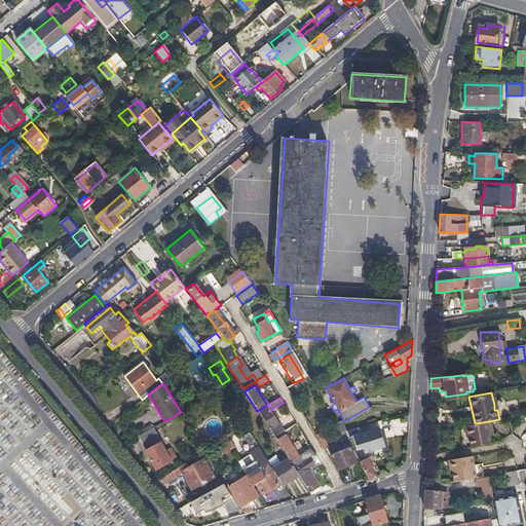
[(273,436),(283,430),(270,410),(267,405),(257,411),(273,436)]
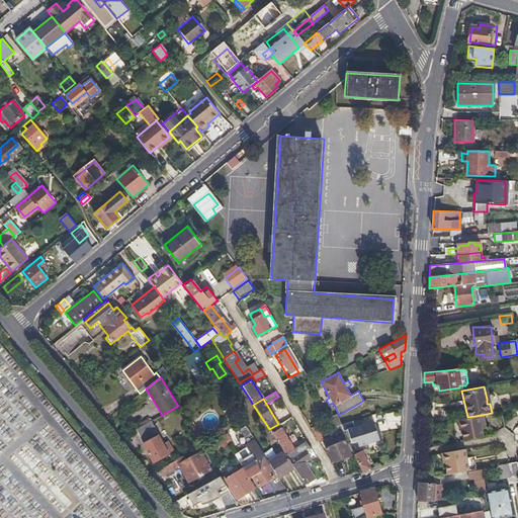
[(338,425),(341,424),(336,414),(329,418),(334,426),(338,425)]
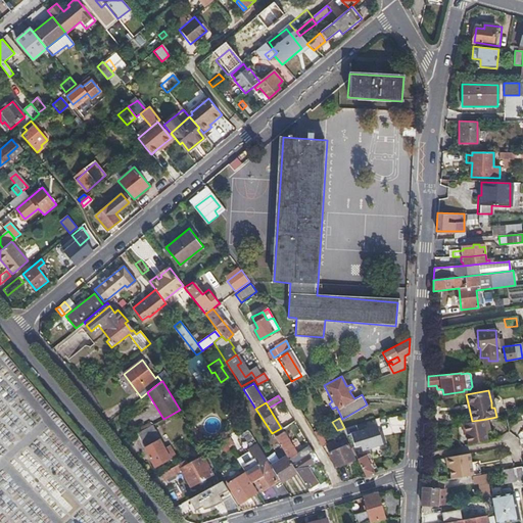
[(486,419),(472,421),(463,423),(465,433),(467,433),(469,443),(486,440),(485,430),(488,430),(486,419)]
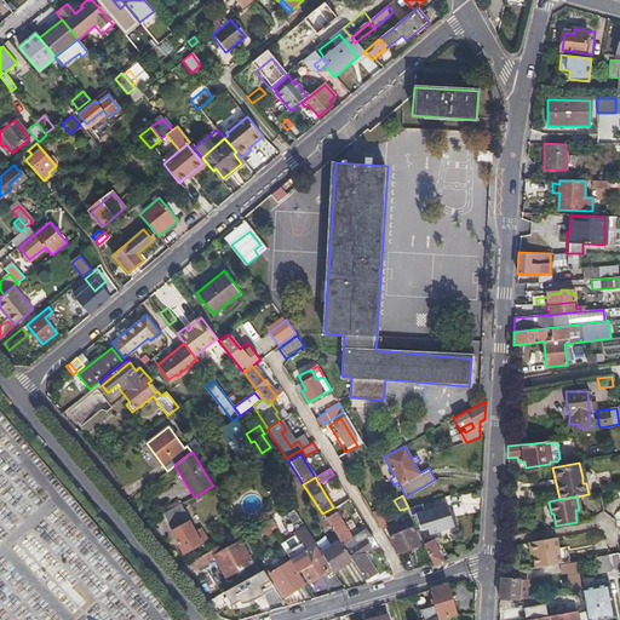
[(168,511),(162,514),(184,554),(201,543),(179,504),(168,511)]
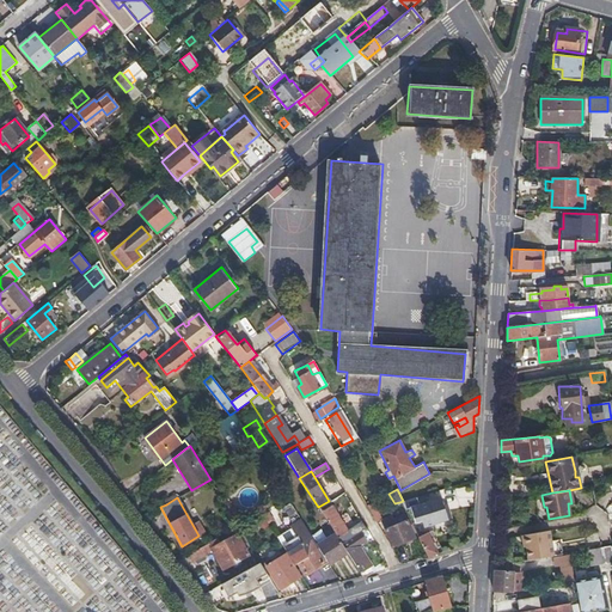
[(409,508),(415,524),(420,522),(422,528),(446,520),(439,499),(409,508)]
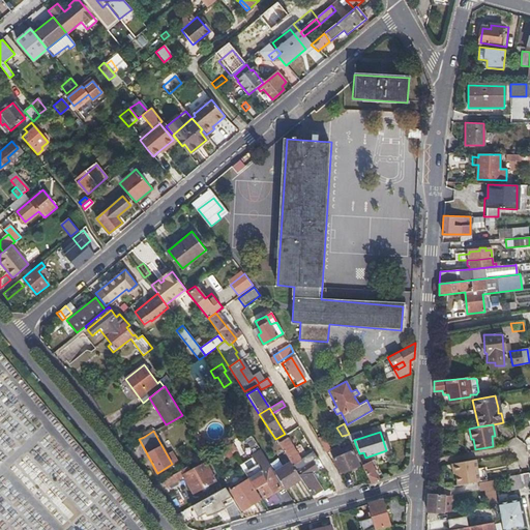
[(287,437),(285,434),(275,439),(277,443),(287,437)]
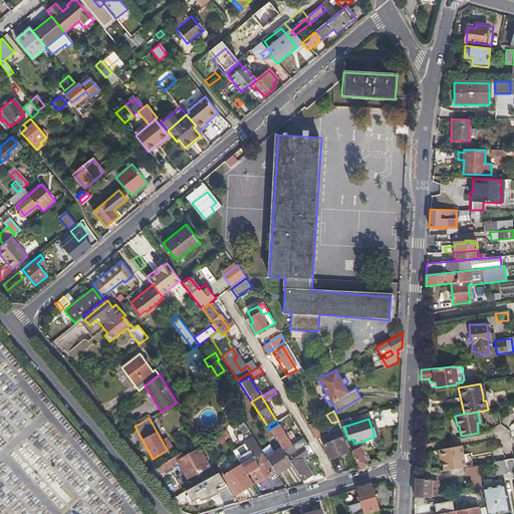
[(306,425),(310,431),(315,428),(312,422),(306,425)]
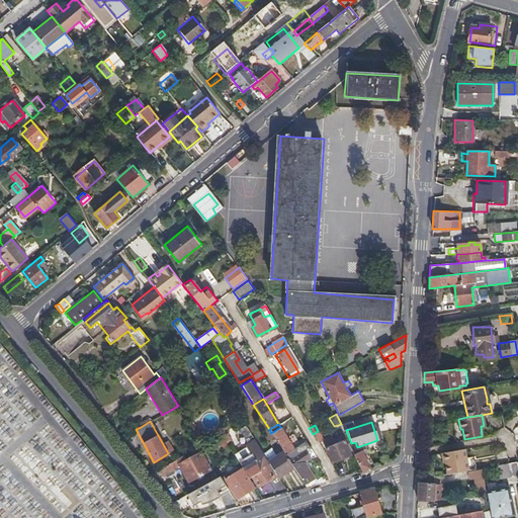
[(304,450),(309,447),(305,441),(292,447),(280,427),(271,433),(283,451),(289,460),(304,450)]
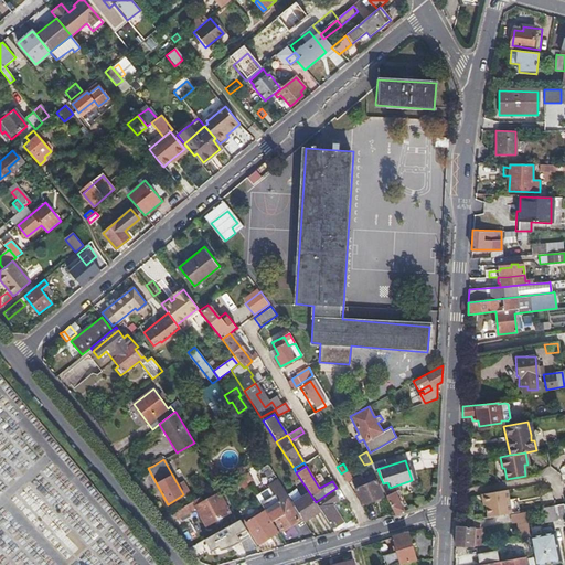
[(206,473),(214,487),(219,483),(211,470),(206,473)]
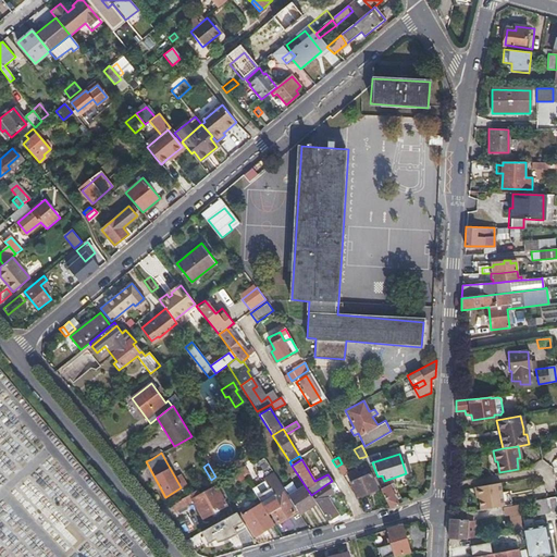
[(336,467),(341,474),(345,473),(347,472),(342,463),(336,467)]
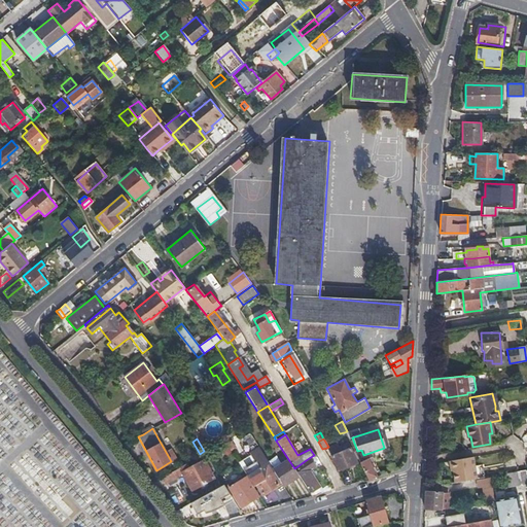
[(340,451),(349,448),(347,443),(338,446),(340,451)]
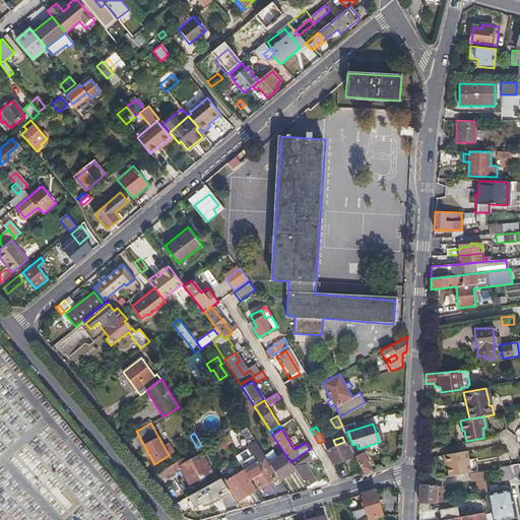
[(324,441),(322,442),(326,450),(332,464),(350,457),(348,450),(344,442),(335,445),(333,440),(332,438),(324,441)]
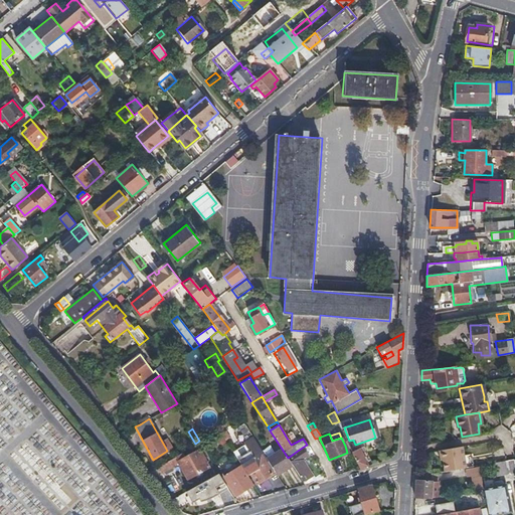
[(195,444),(159,466),(163,472),(178,462),(188,479),(208,467),(198,450),(202,447),(199,441),(195,444)]
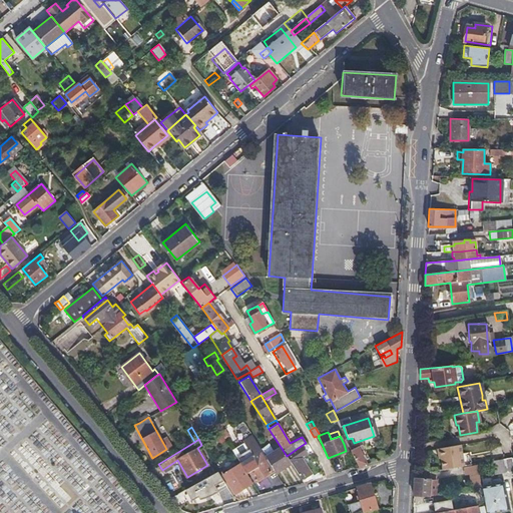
[(434,445),(438,467),(467,462),(465,452),(458,454),(455,441),(434,445)]
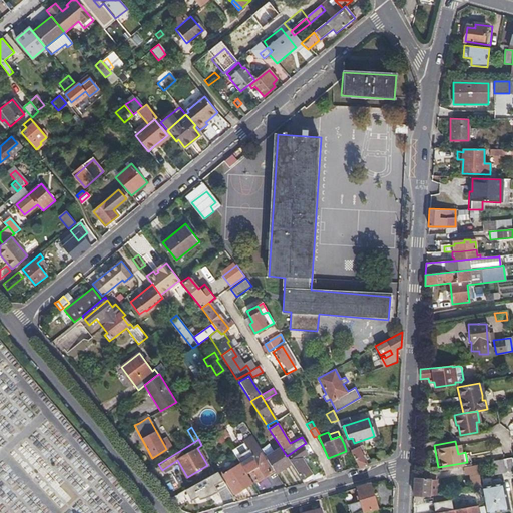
[(291,463),(304,483),(314,480),(300,458),(306,454),(301,446),(287,456),(291,463)]
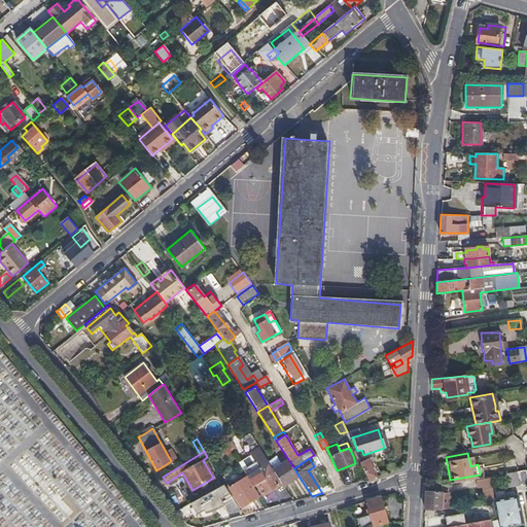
[(374,477),(375,477),(366,458),(358,462),(367,479),(374,477)]
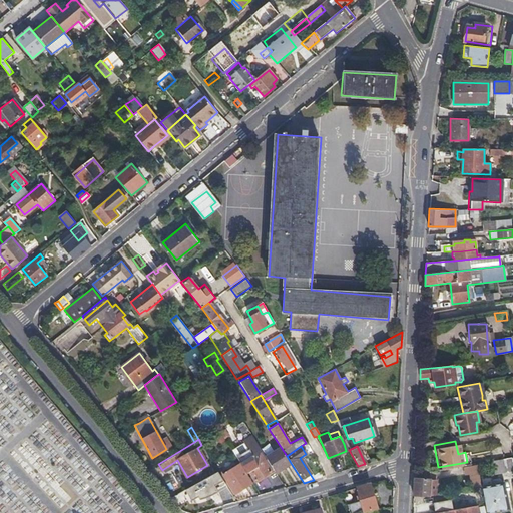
[(236,455),(247,474),(250,472),(255,481),(271,471),(259,452),(253,455),(249,447),(236,455)]
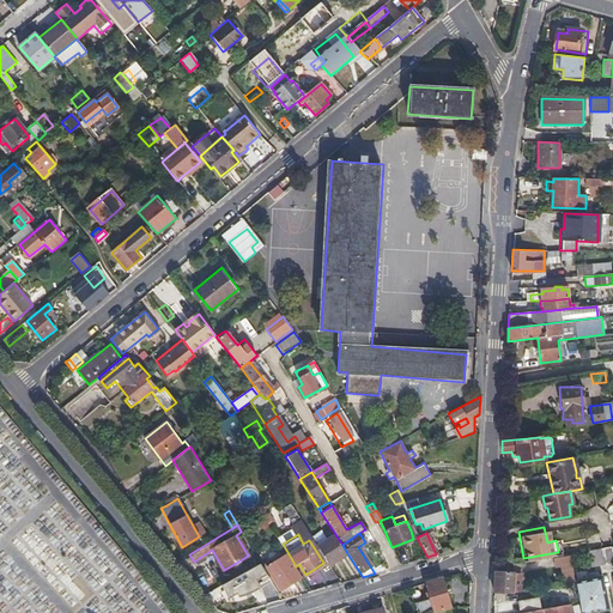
[(316,546),(329,565),(347,553),(343,545),(335,534),(316,546)]
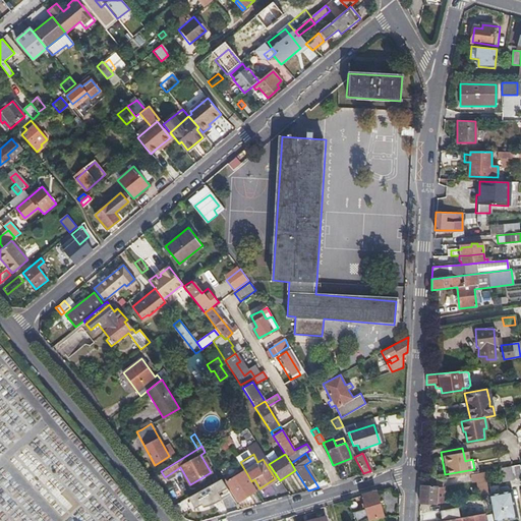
[(507,466),(510,479),(520,477),(520,473),(519,464),(513,465),(507,466)]
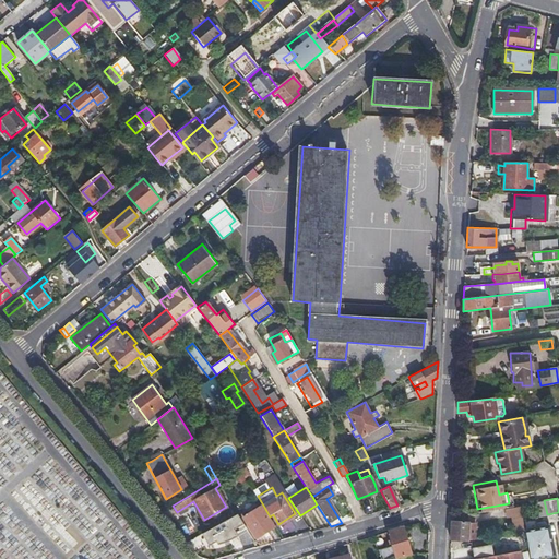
[(536,515),(547,514),(544,500),(534,502),(536,515)]
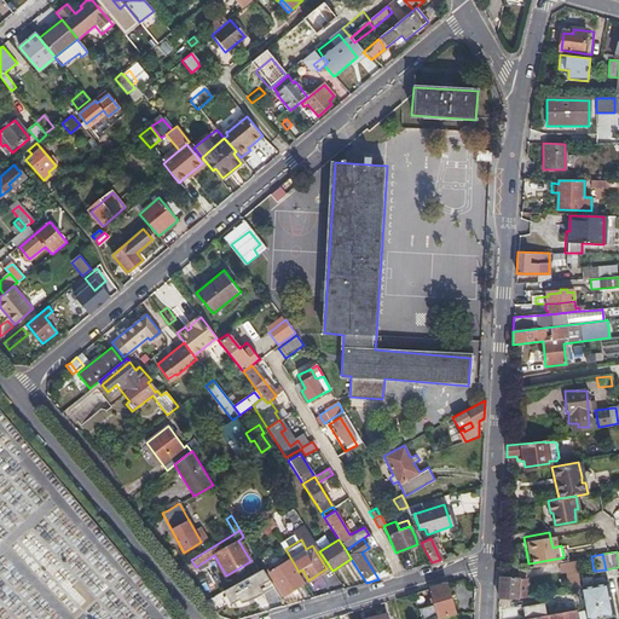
[(565,593),(582,589),(577,559),(559,562),(565,593)]
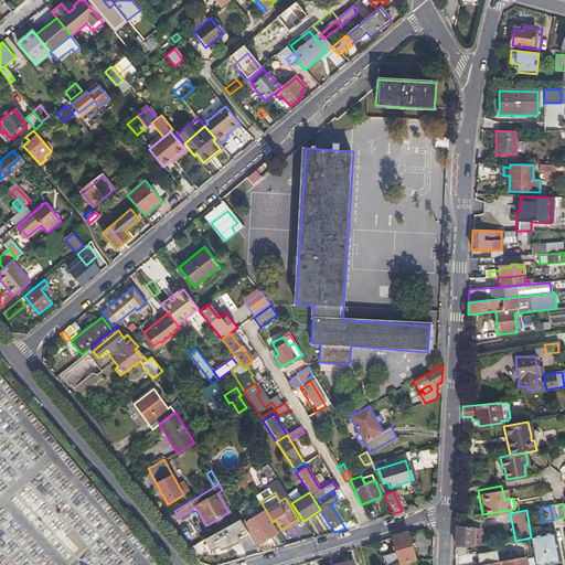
[(278,532),(265,511),(245,523),(258,544),(278,532)]
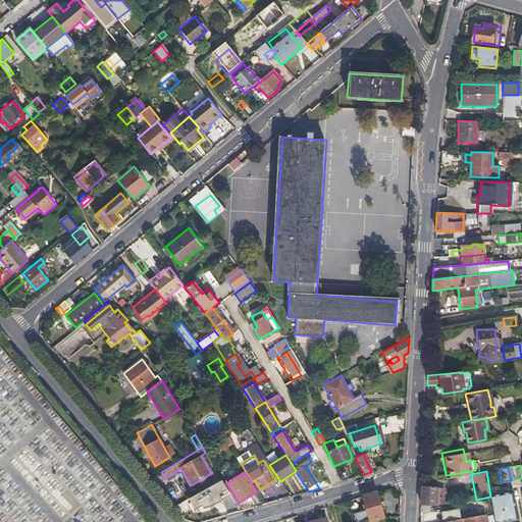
[(203,513),(231,496),(223,482),(188,503),(195,514),(201,510),(203,513)]
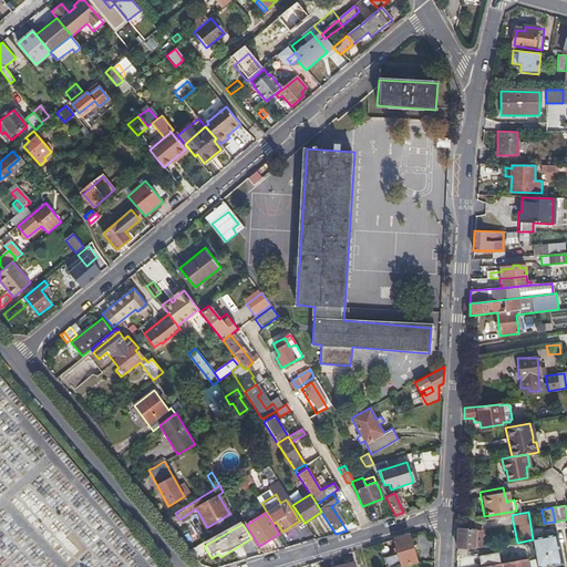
[(459,528),(457,548),(474,549),(475,529),(459,528)]
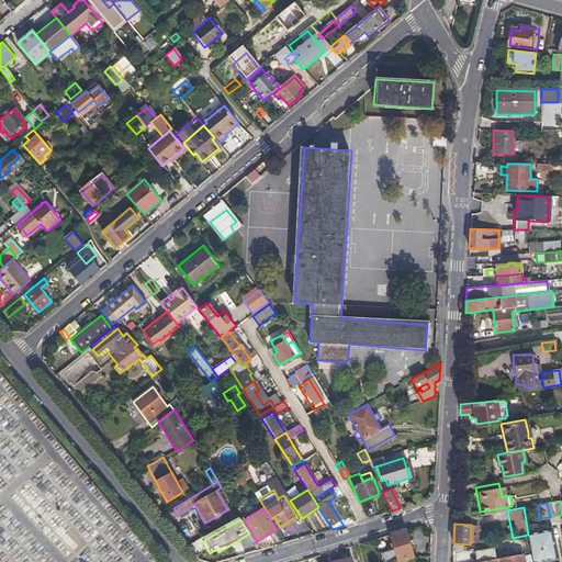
[(393,561),(414,557),(405,529),(390,534),(394,549),(380,553),(382,561),(393,561)]
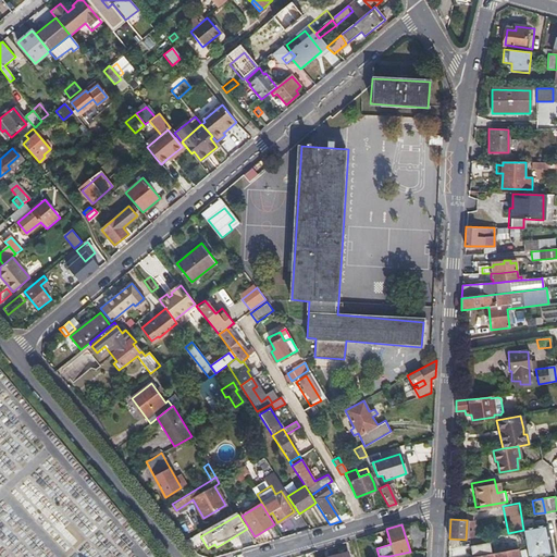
[(527,547),(528,556),(551,553),(545,527),(523,530),(527,547)]
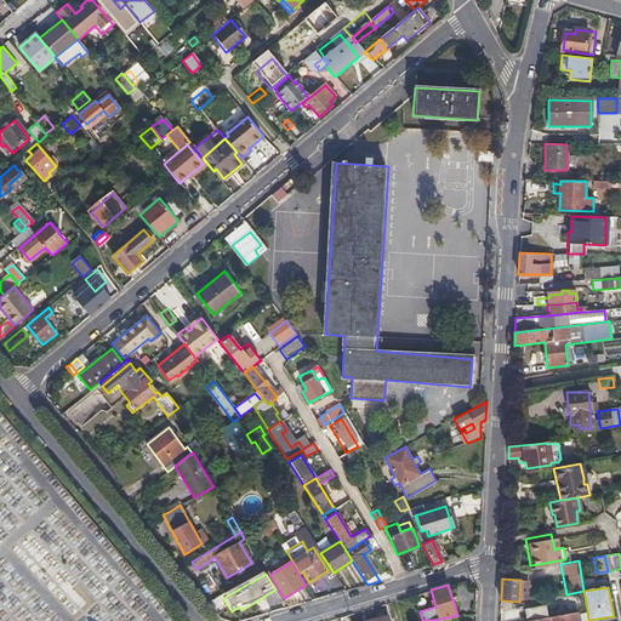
[(523,609),(525,620),(529,620),(547,617),(543,605),(523,609)]
